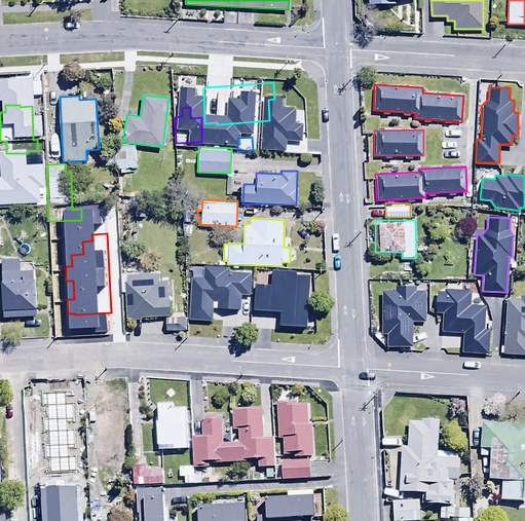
[(0,260),(3,318),(37,315),(34,258),(0,260)]
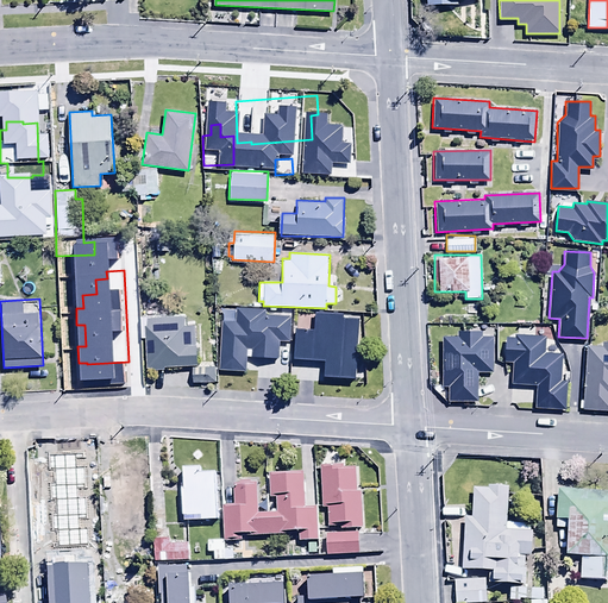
[(245,308),(218,307),(217,333),(234,334),(234,328),(244,328),(245,308)]
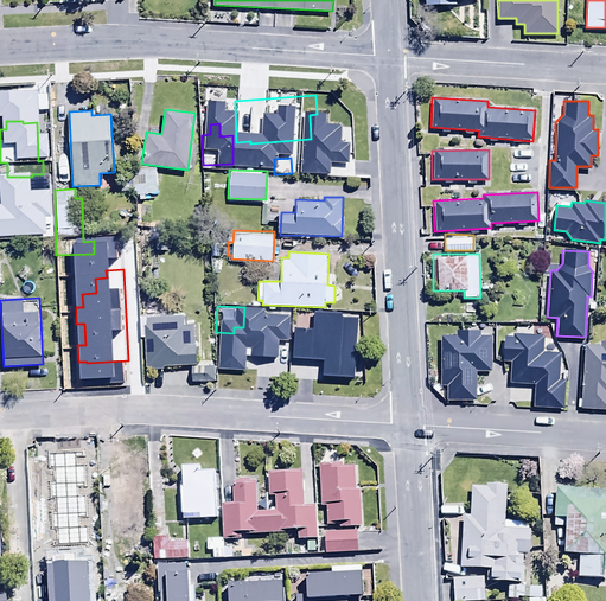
[(183,312),(140,315),(141,340),(145,339),(147,366),(197,363),(193,321),(183,321),(183,312)]
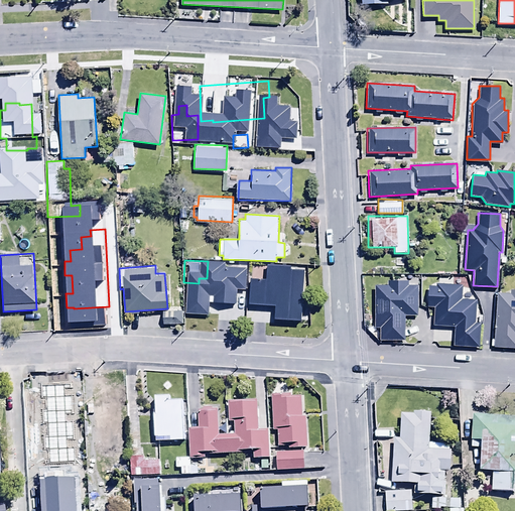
[(269,298),(268,278),(236,280),(237,291),(223,292),(224,298),(220,298),(221,314),(278,312),(277,297),(269,298)]
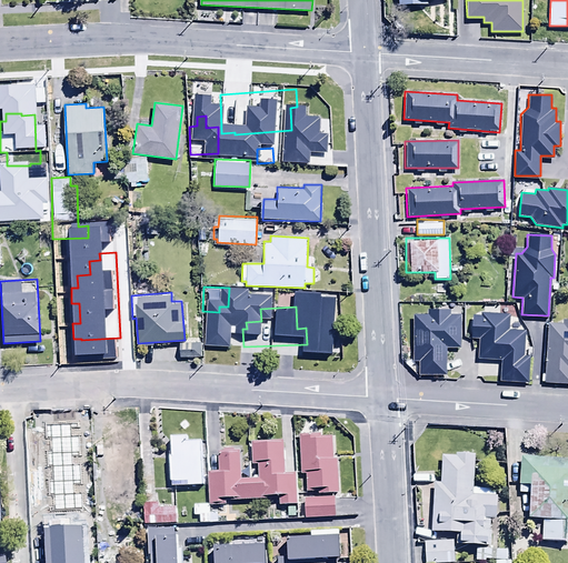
[(427,314),(414,314),(412,360),(419,361),(419,373),(446,373),(447,347),(460,347),(461,313),(450,313),(451,310),(427,310),(427,314)]
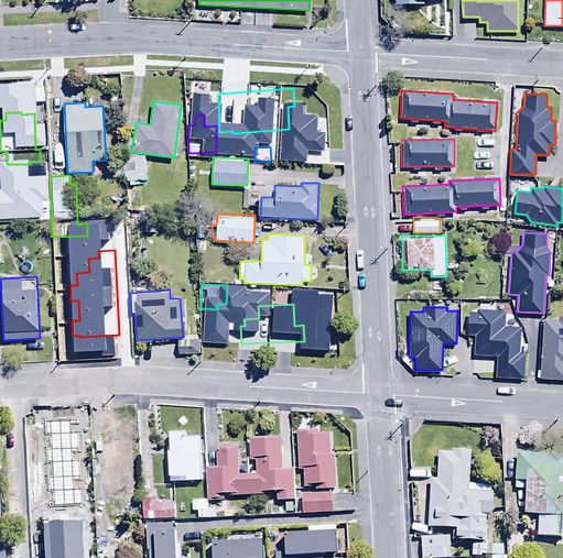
[(496,357),(495,376),(524,379),(527,352),(519,351),(520,328),(505,327),(506,313),(468,310),(467,335),(474,336),(473,354),(496,357)]
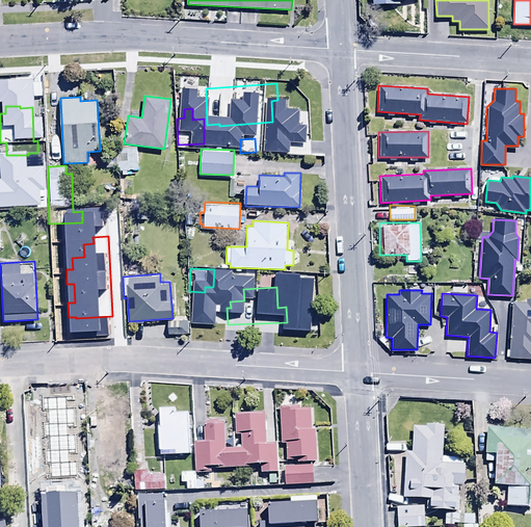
[(512,302),(508,358),(530,359),(530,297),(528,297),(527,304),(512,302)]
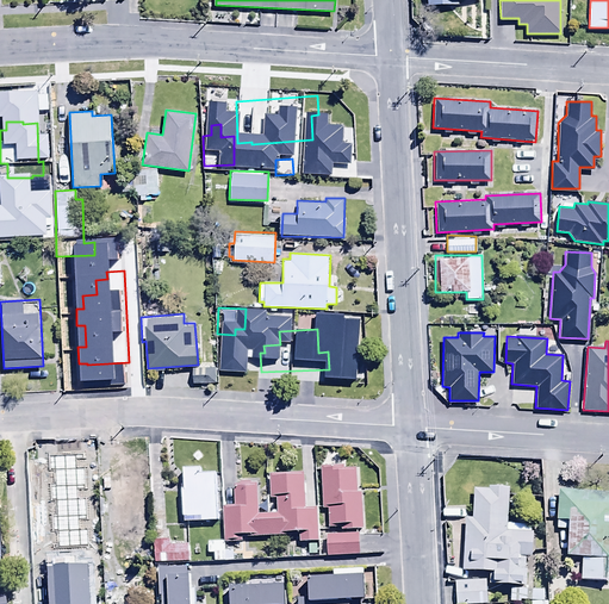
[(191,367),(192,384),(216,383),(215,366),(191,367)]
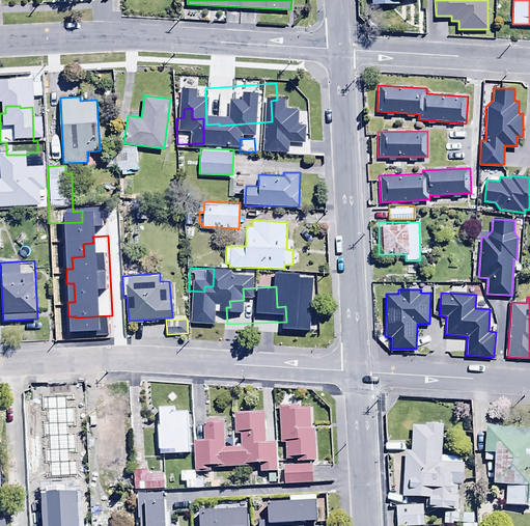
[(103,415),(93,415),(95,460),(101,459),(102,463),(104,463),(105,467),(127,466),(124,408),(109,408),(109,406),(102,406),(103,415)]
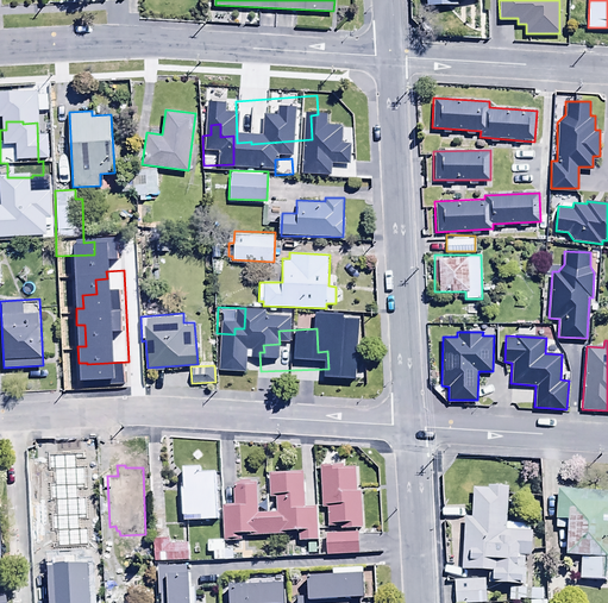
[(356,465),(320,466),(321,507),(328,507),(328,525),(340,523),(340,529),(363,528),(362,491),(357,491),(356,465)]
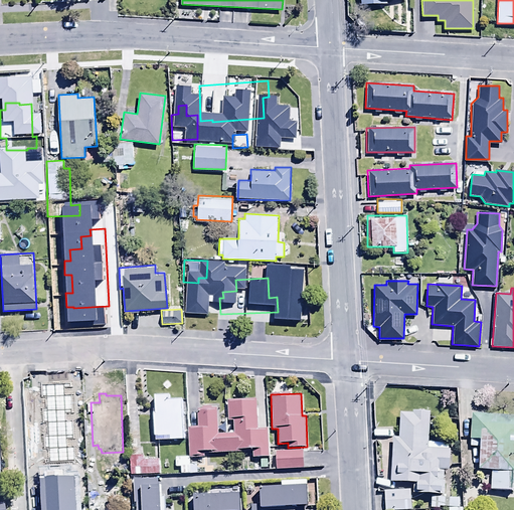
[(154,412),(155,436),(169,436),(169,440),(185,440),(183,399),(169,400),(169,394),(155,395),(155,412),(154,412)]
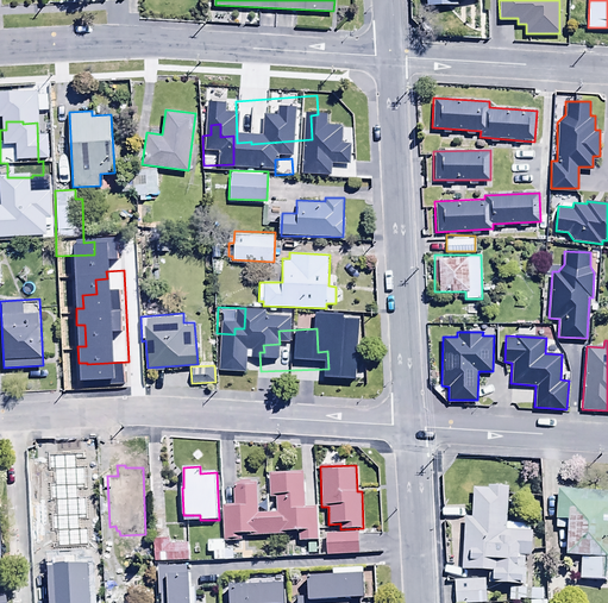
[(234,503),(221,503),(224,539),(234,538),(234,535),(299,531),(300,540),(318,539),(315,508),(304,508),(301,471),(267,473),(268,494),(265,494),(267,513),(256,513),(254,482),(251,482),(250,477),(238,478),(238,483),(233,483),(234,503)]
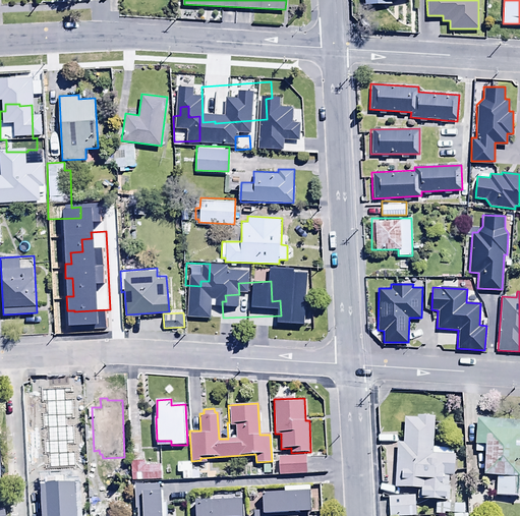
[(397,443),(395,488),(423,489),(422,501),(437,502),(436,514),(447,514),(447,511),(464,512),(464,501),(448,500),(449,475),(454,476),(455,454),(432,453),(436,414),(418,414),(418,417),(405,416),(404,443),(397,443)]
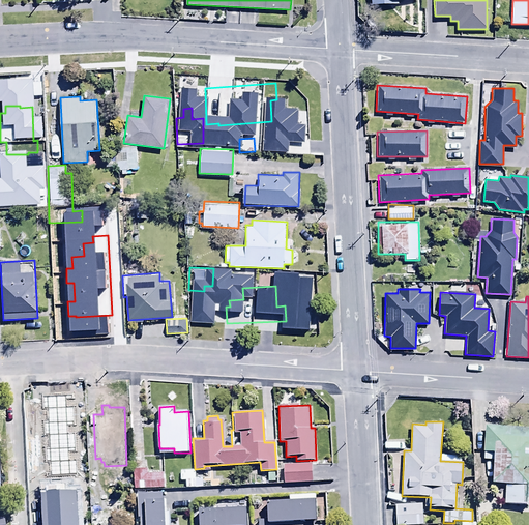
[(528,427),(483,426),(483,458),(493,459),(492,485),(506,485),(505,505),(526,505),(526,486),(528,486),(528,427)]
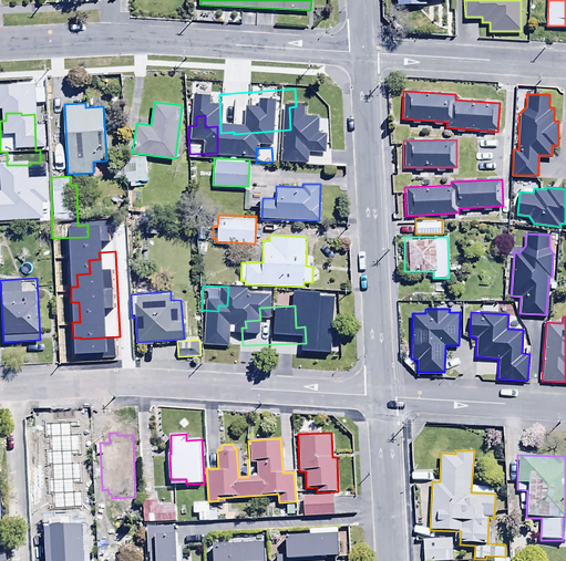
[(302,496),(304,516),(335,513),(333,494),(302,496)]
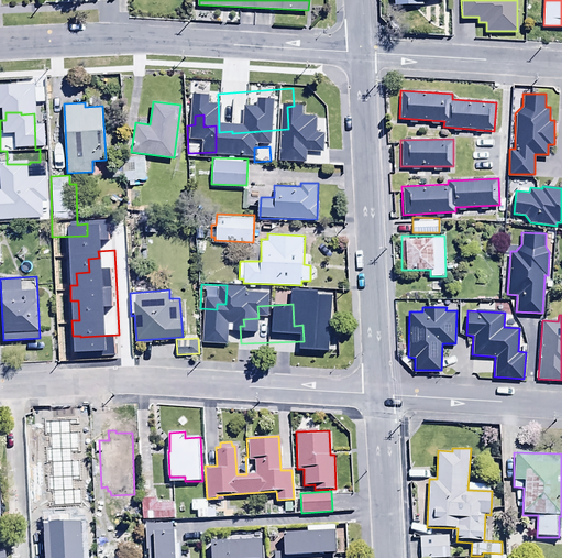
[(197,510),(198,517),(215,516),(215,505),(206,506),(205,496),(190,496),(191,510),(197,510)]
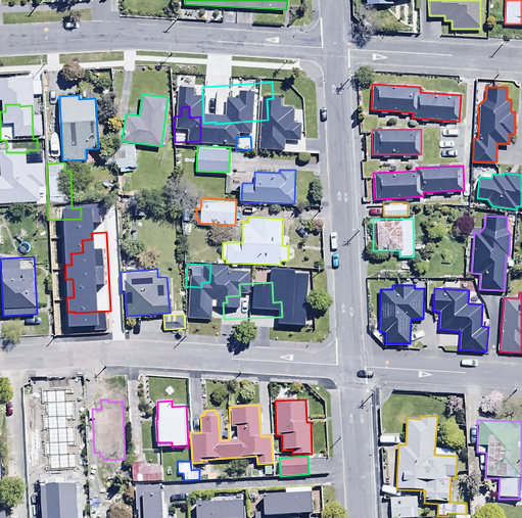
[(131,462),(132,481),(162,480),(161,465),(145,466),(145,462),(131,462)]
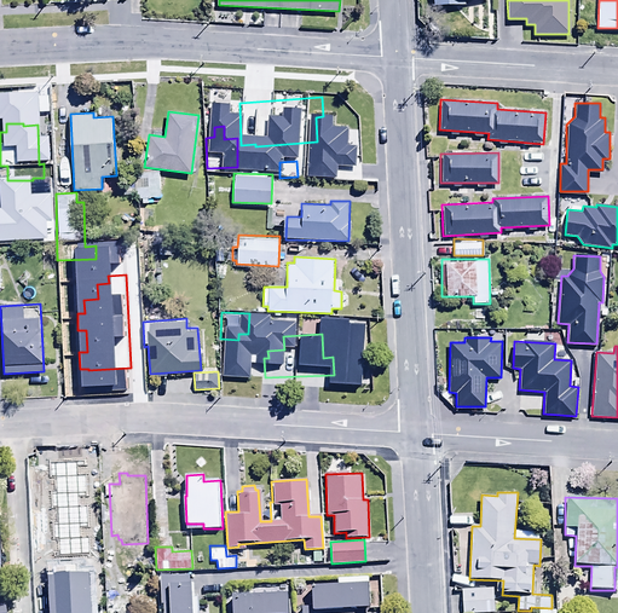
[(157,577),(159,612),(218,612),(218,609),(198,611),(197,595),(194,595),(192,576),(157,577)]
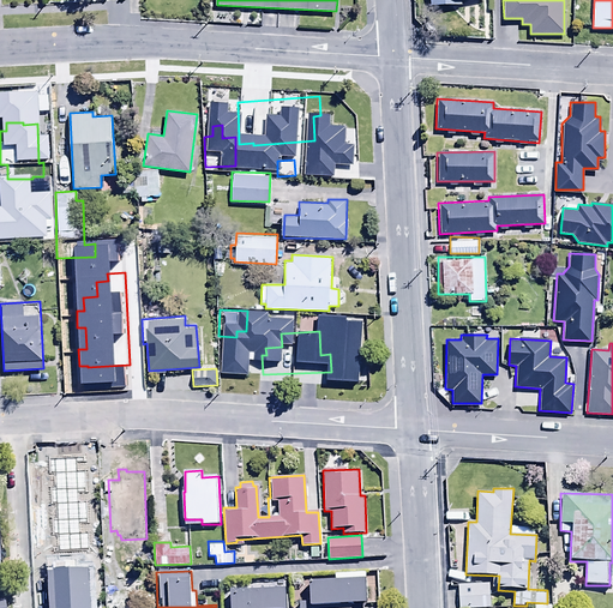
[(366,582),(311,583),(311,601),(300,601),(299,607),(349,607),(350,606),(367,605),(366,582)]
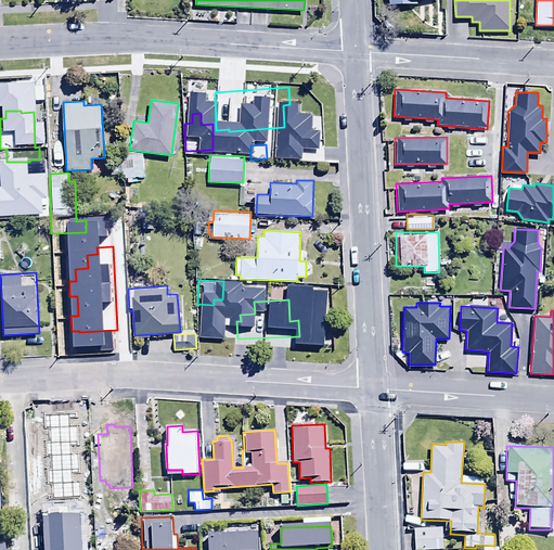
[(413,528),(414,549),(442,548),(441,527),(413,528)]
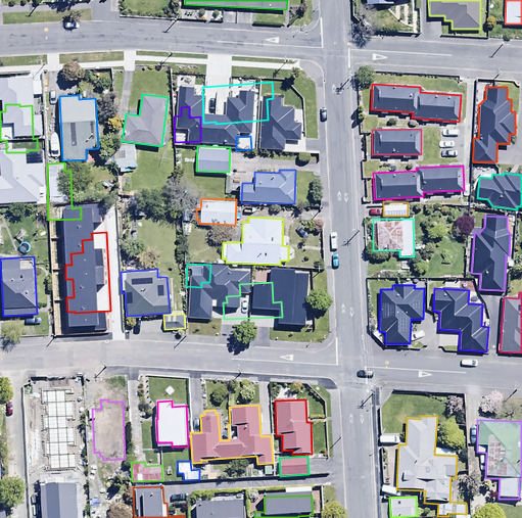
[(244,517),(243,504),(195,507),(195,517),(244,517)]
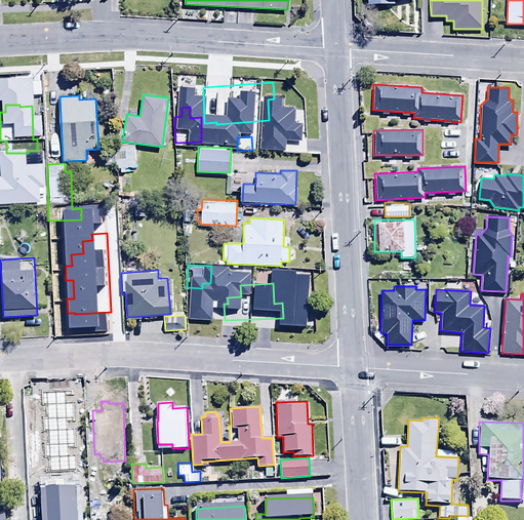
[(0,519),(8,519),(9,518),(2,518),(2,511),(0,511),(0,519)]
